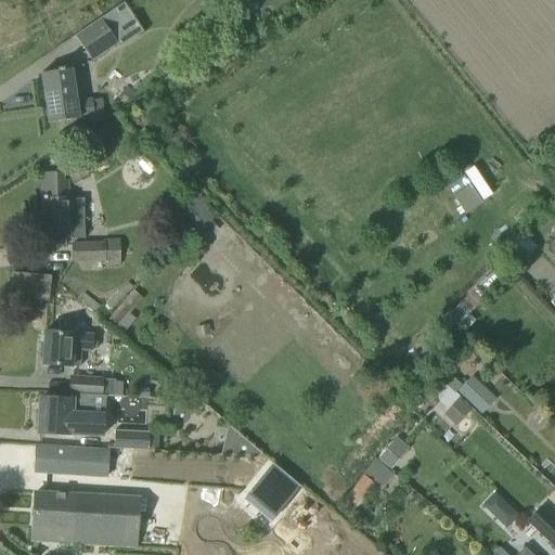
[(120,48),(142,31),(123,2),(74,35),(92,62),(117,44),(120,48)]
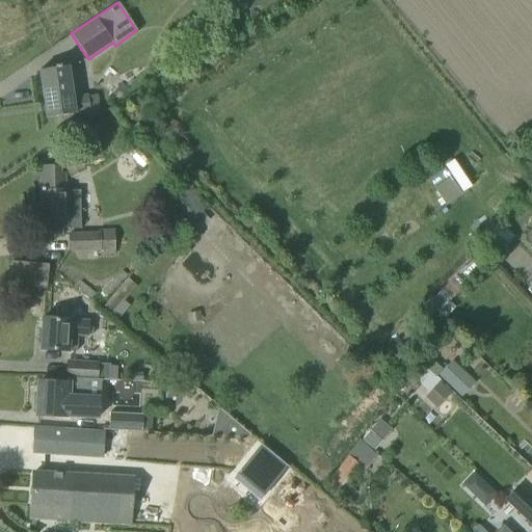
[(46,117),(60,115),(63,120),(72,118),(74,113),(75,113),(75,112),(89,110),(87,96),(73,98),(68,65),(60,67),(60,64),(54,65),(54,68),(40,70),(46,117)]
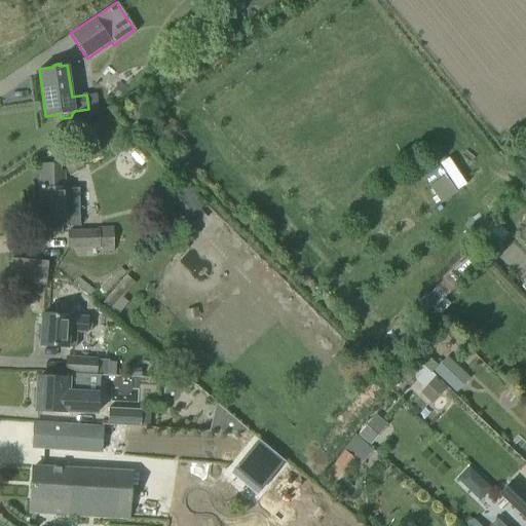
[(98,119),(73,135),(82,151),(108,135),(98,119)]
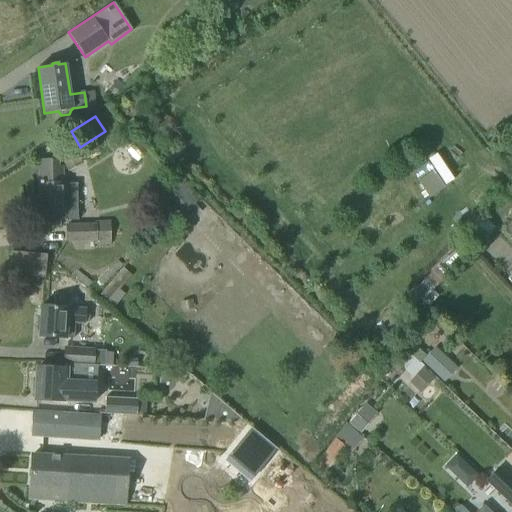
[(58,159),(38,159),(39,184),(39,213),(40,213),(40,226),(60,226),(60,220),(77,220),(77,213),(77,183),(66,183),(66,181),(64,181),(64,167),(59,165),(58,159)]
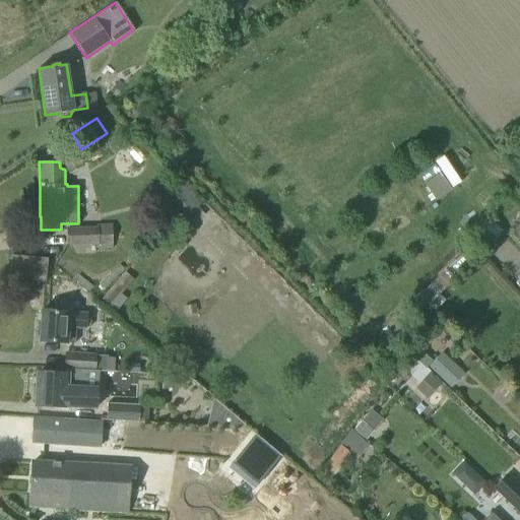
[(68,243),(75,243),(76,254),(94,254),(94,249),(113,249),(112,224),(95,224),(94,229),(68,229),(68,243)]
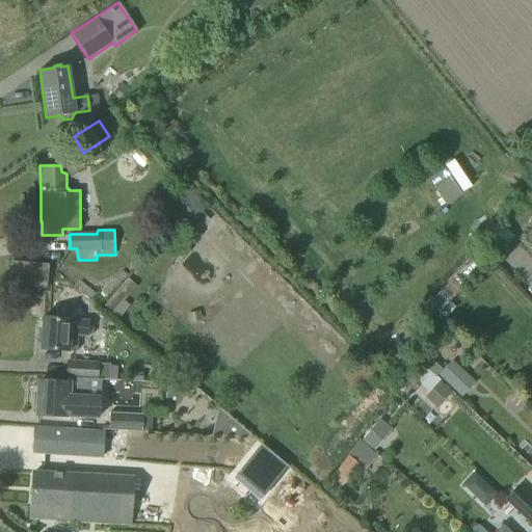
[(48,264),(11,261),(9,286),(46,289),(48,264)]
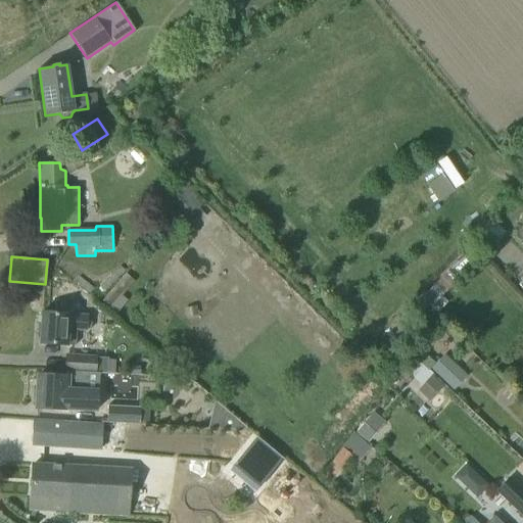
[(42,312),(39,343),(59,344),(67,344),(75,345),(76,329),(86,330),(87,315),(69,314),(61,314),(42,312)]
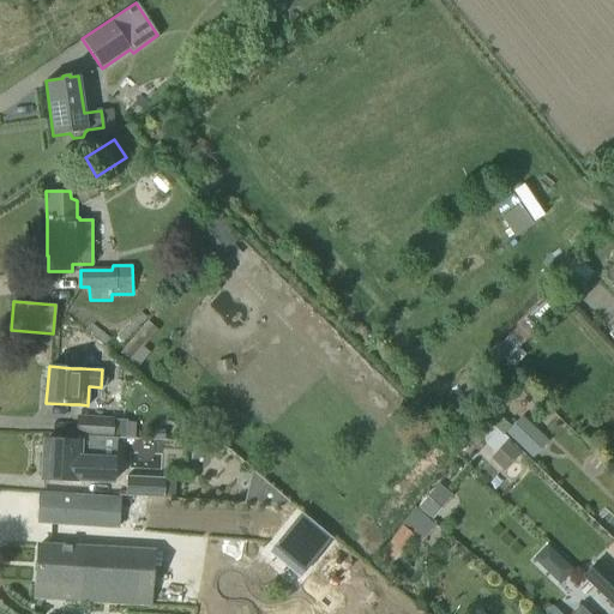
[(522,415),(506,433),(533,457),(549,440),(522,415)]
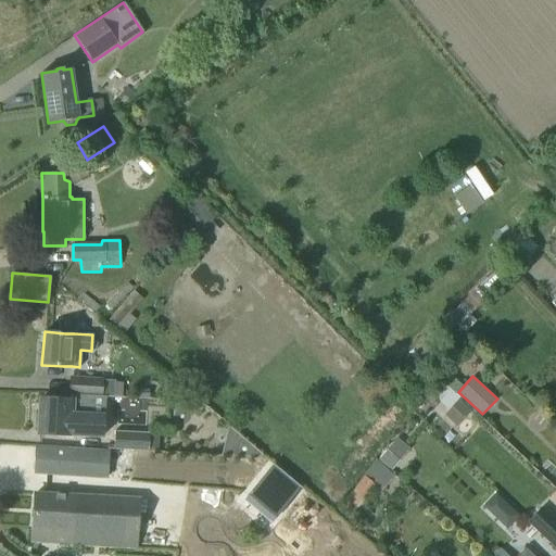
[(105,396),(105,395),(114,395),(114,380),(103,380),(103,379),(71,377),(70,393),(71,393),(71,394),(105,396)]
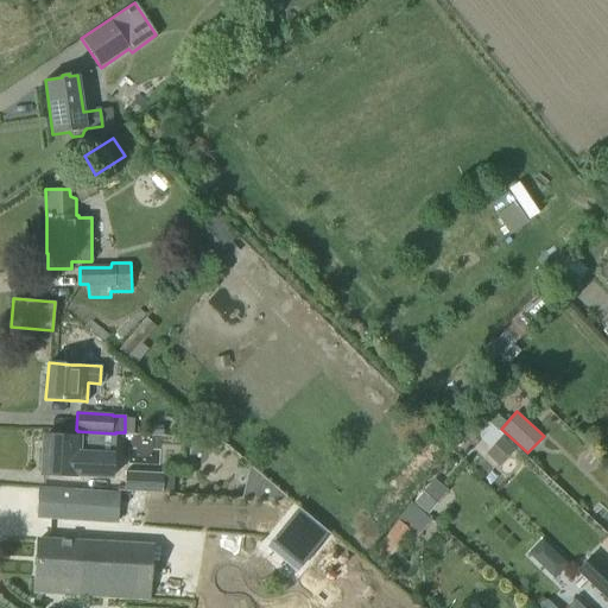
[(499,467),(515,448),(502,436),(504,435),(483,416),(472,429),(480,437),(480,438),(491,449),(485,455),(499,467)]
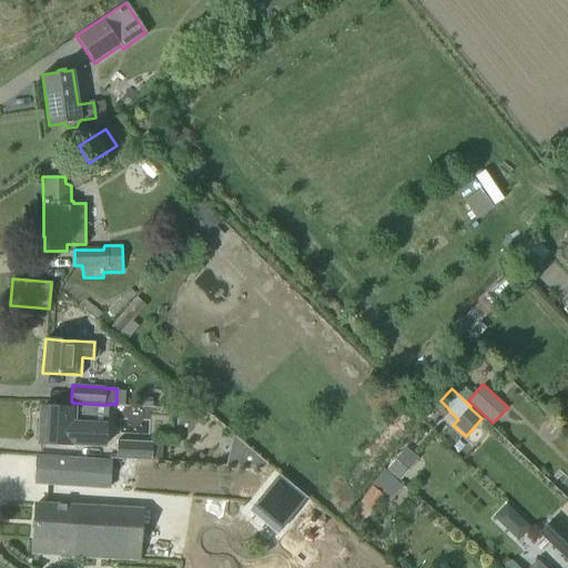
[(36,426),(36,435),(39,437),(39,442),(61,443),(71,444),(104,445),(108,405),(72,403),(72,409),(63,408),(41,407),(40,423),(36,426)]
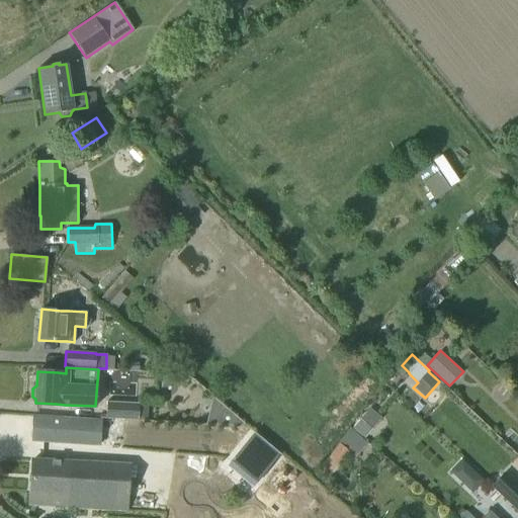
[(139,404),(107,402),(106,418),(138,420),(139,404)]
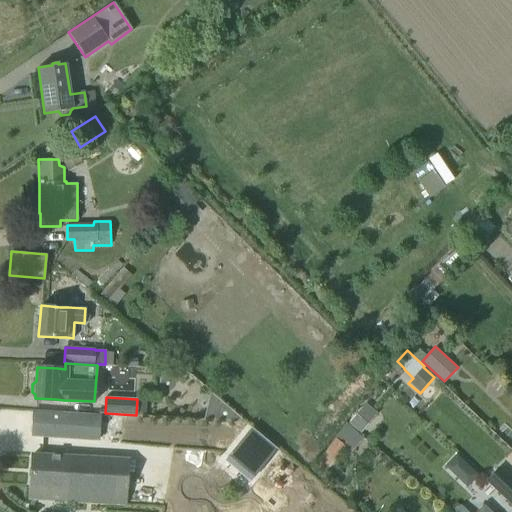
[(367,405),(349,425),(359,433),(377,413),(367,405)]
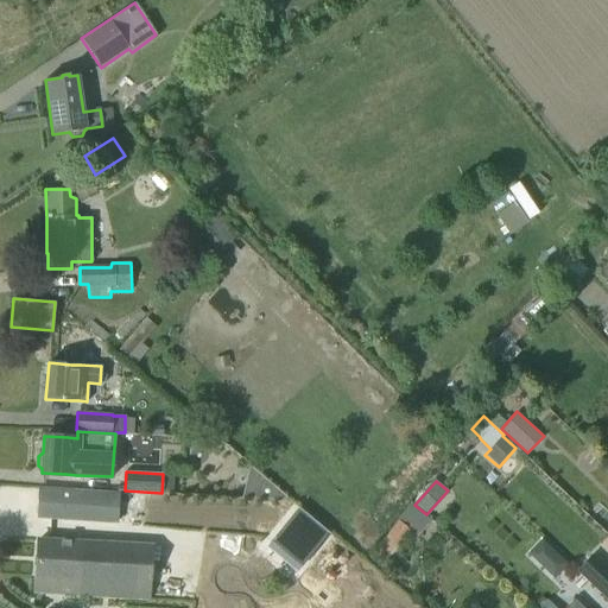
[(119,494),(64,491),(40,489),(39,517),(62,518),(116,523),(119,494)]
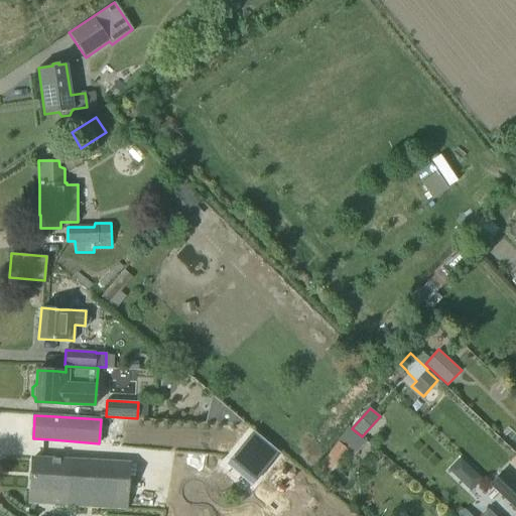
[(361,437),(362,436),(352,428),(323,463),(332,471),(349,450),(354,455),(366,441),(361,437)]
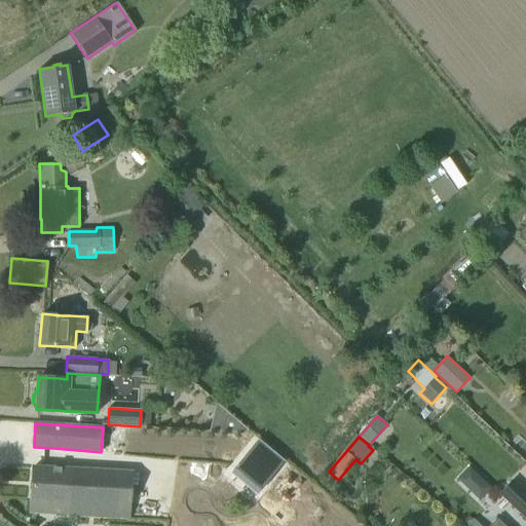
[(232,464),(257,486),(279,461),(255,439),(232,464)]
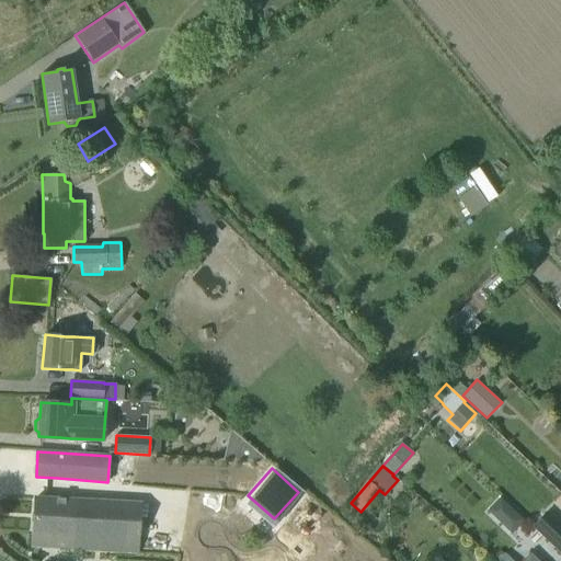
[(497,495),(485,510),(510,531),(522,517),(497,495)]
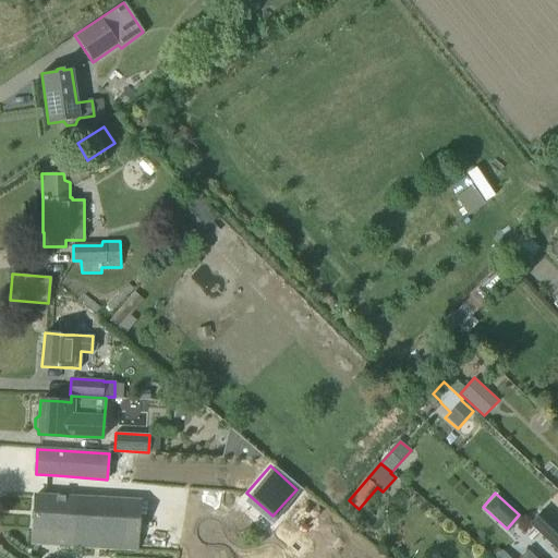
[(138,501),(57,497),(35,496),(32,544),(136,550),(138,501)]
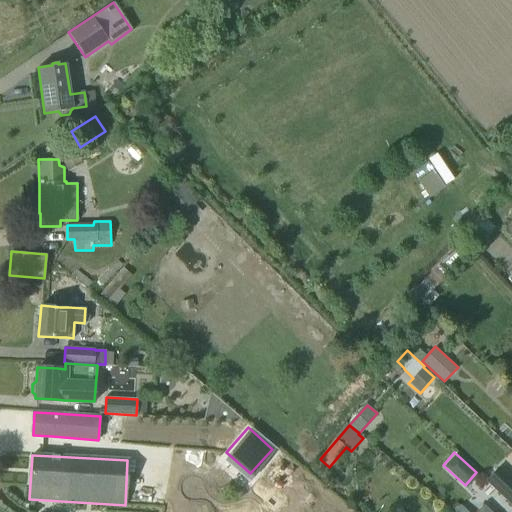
[(511,505),(511,481),(498,468),(486,480),(511,505)]
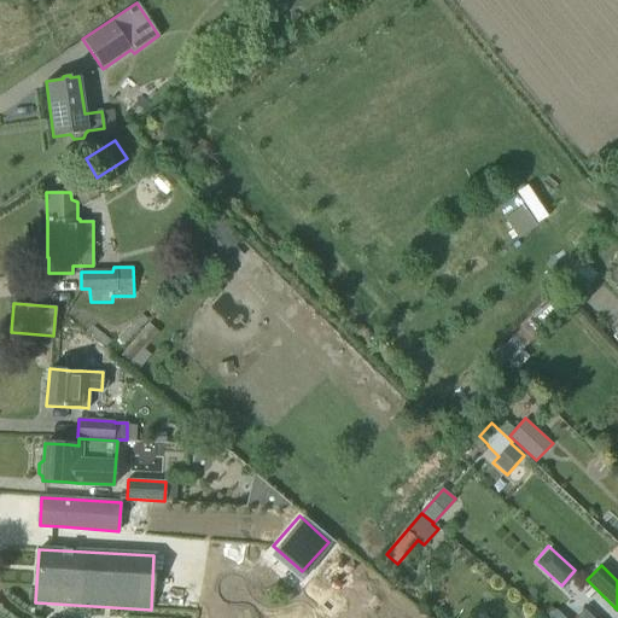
[(566,617),(557,607),(546,617),(592,617),(583,610),(573,617),(566,617)]
